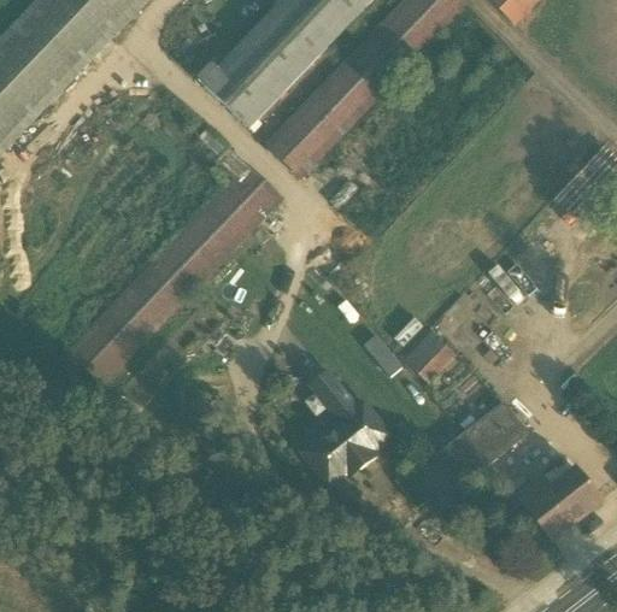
[(0,154),(147,0),(34,0),(0,36),(0,154)]
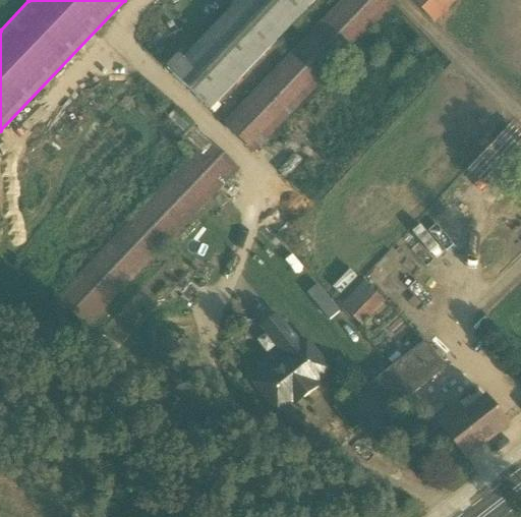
[(236,0),(182,56),(178,52),(166,64),(211,108),(314,0),(236,0)]
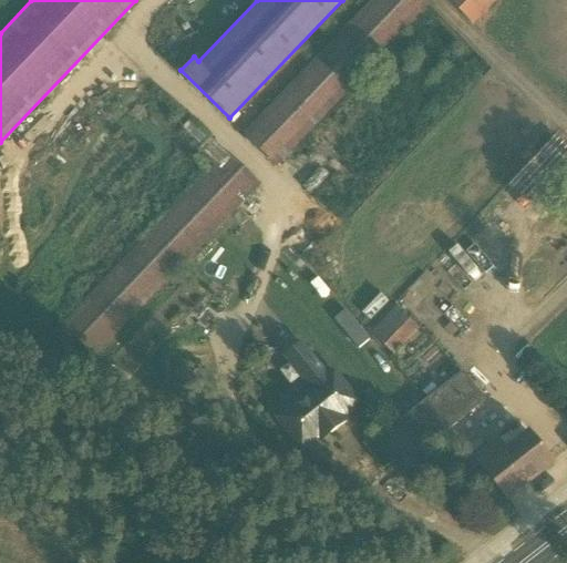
[(277,164),(431,3),(428,0),(369,0),(244,132),(277,164)]
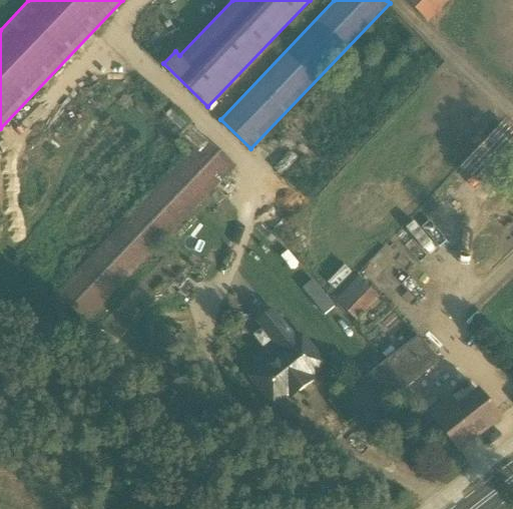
[(87,319),(235,163),(191,121),(179,133),(193,146),(57,290),(87,319)]
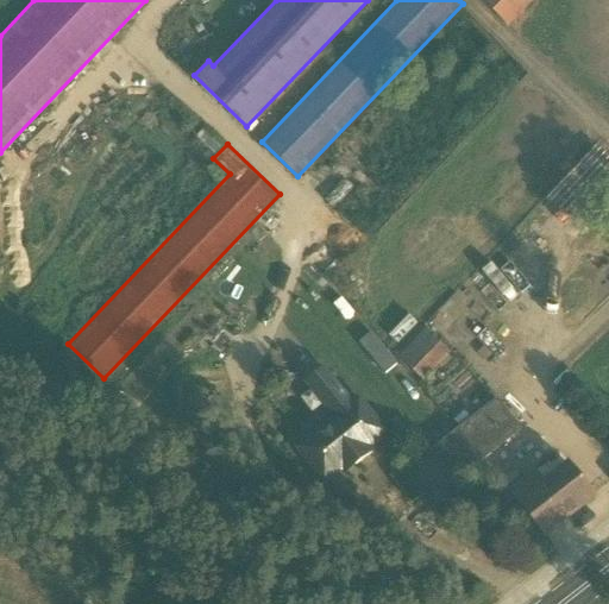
[(425,325),(399,353),(425,377),(451,348),(425,325)]
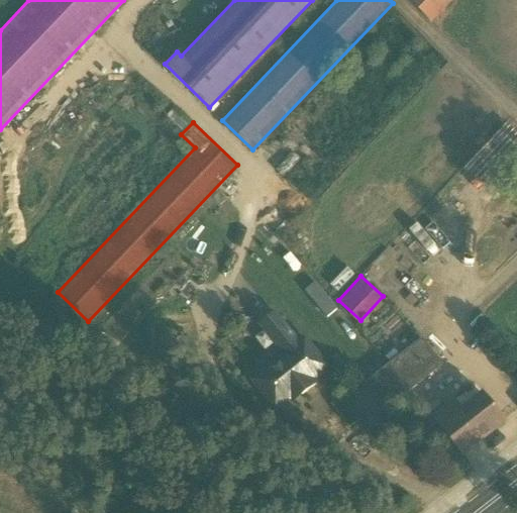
[(310,373),(324,362),(303,334),(299,337),(276,309),(259,322),(282,351),(251,376),(276,406),(290,395),(293,399),(302,392),(316,381),(310,373)]
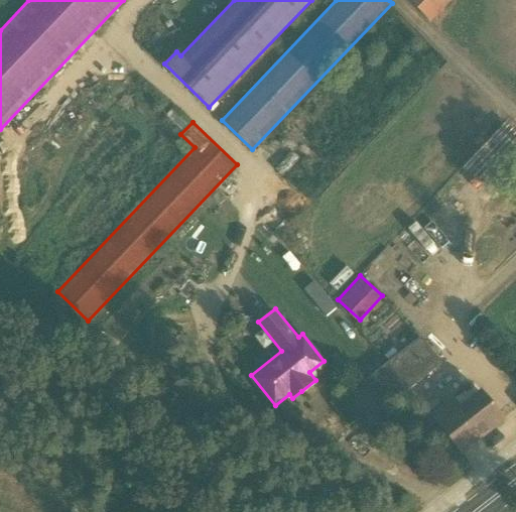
[(388,362),(408,388),(441,362),(420,336),(388,362)]
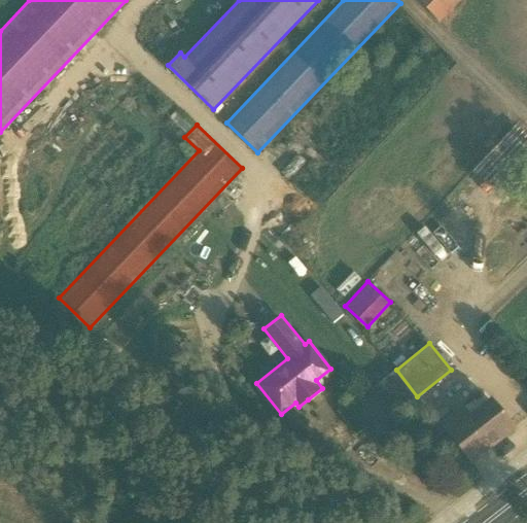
[(373,430),(417,396),(396,370),(354,403),(351,398),(339,409),(356,431),(367,423),(373,430)]
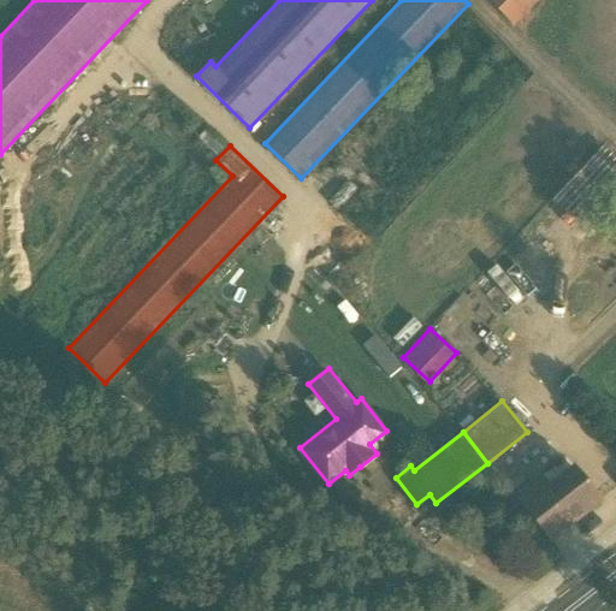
[(540,468),(513,490),(549,537),(567,522),(568,525),(602,498),(573,463),(550,481),(540,468)]
